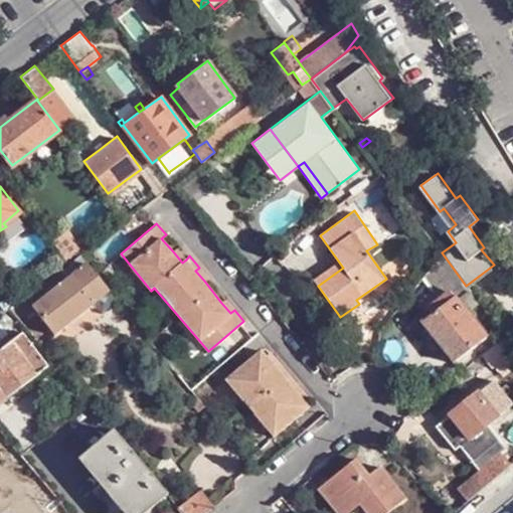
[(49,239),(66,264),(79,254),(95,241),(88,232),(76,240),(65,227),(49,239)]
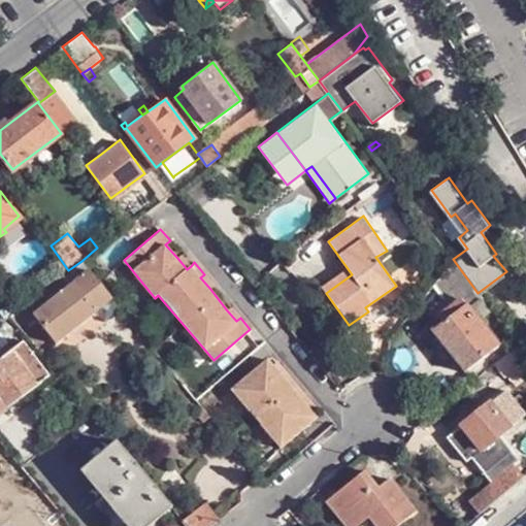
[(191,266),(181,254),(177,258),(187,269),(191,266)]
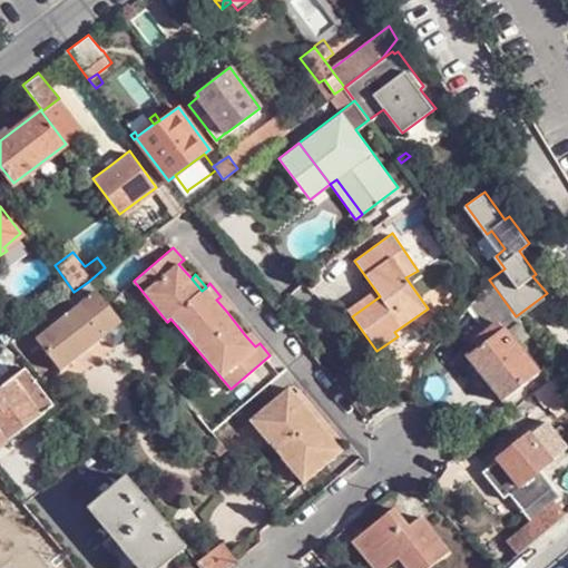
[(501,400),(537,373),(515,343),(528,333),(516,316),(489,280),(470,304),(486,325),(470,336),(477,345),(466,354),(501,400)]
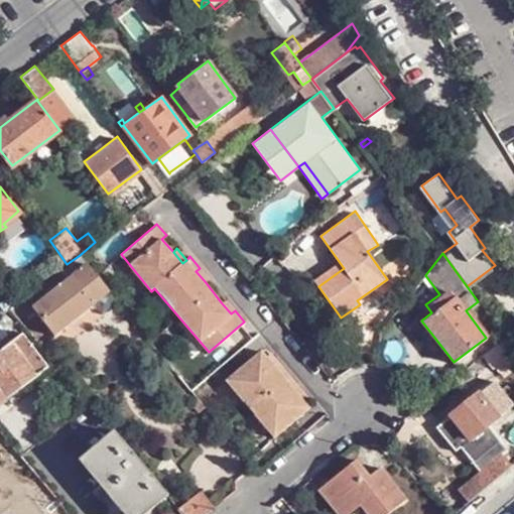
[(33,305),(55,334),(81,314),(94,304),(95,303),(94,301),(108,290),(80,255),(67,264),(22,297),(13,304),(10,307),(18,317),(33,305)]
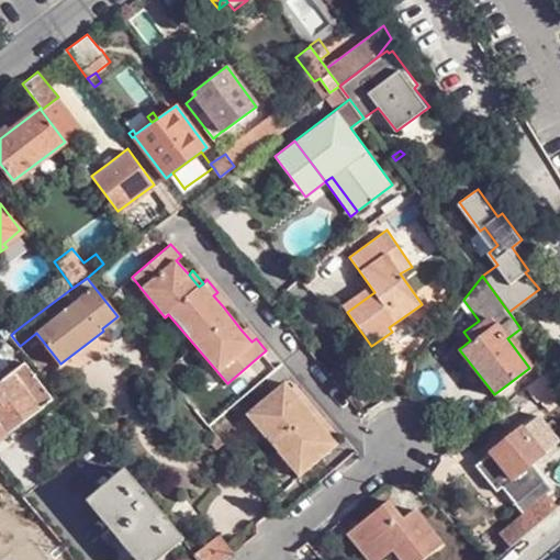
[(213,295),(223,306),(226,302),(217,292),(213,295)]
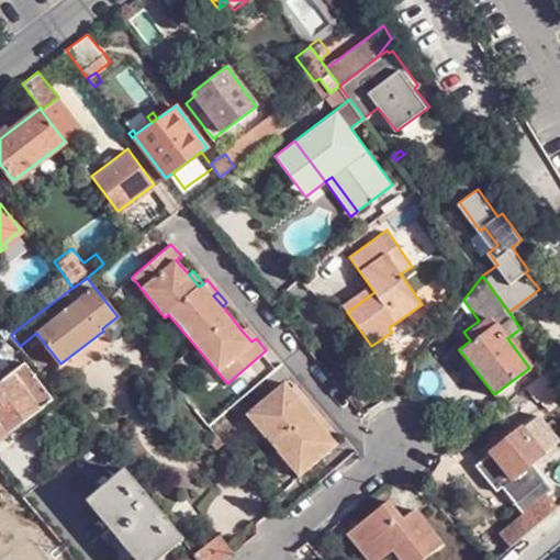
[(8,323),(14,332),(24,324),(13,311),(4,317),(8,323)]
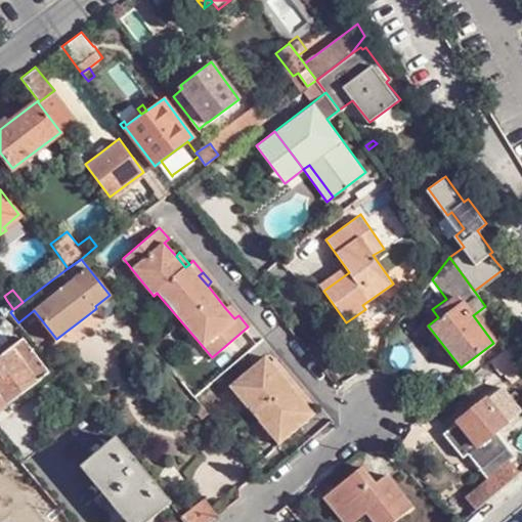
[(96,308),(95,309),(102,316),(118,305),(110,295),(95,306),(96,308)]
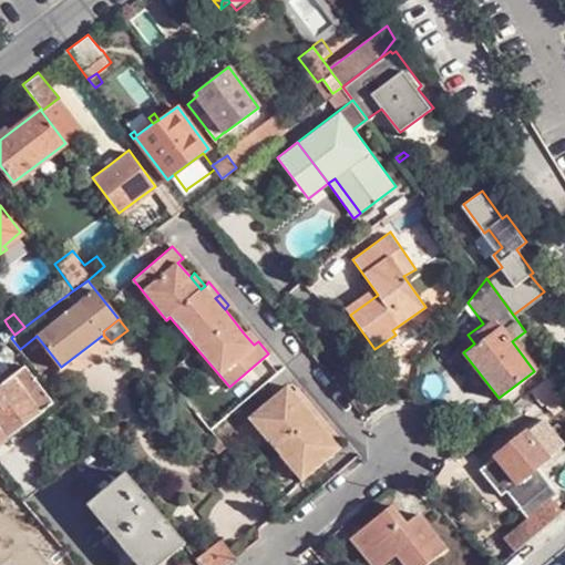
[(258,341),(248,330),(244,334),(254,345),(258,341)]
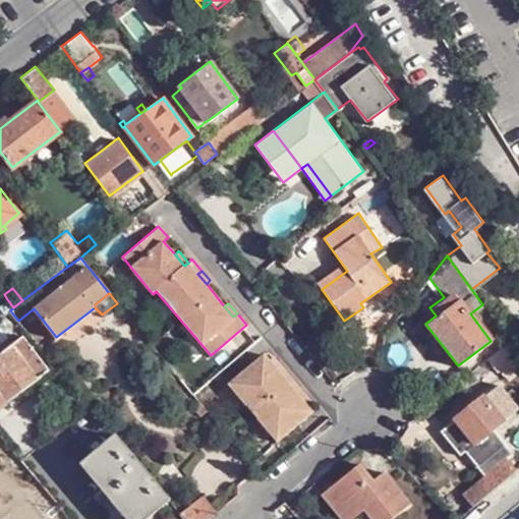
[(81,318),(56,337),(61,342),(87,323),(81,318)]
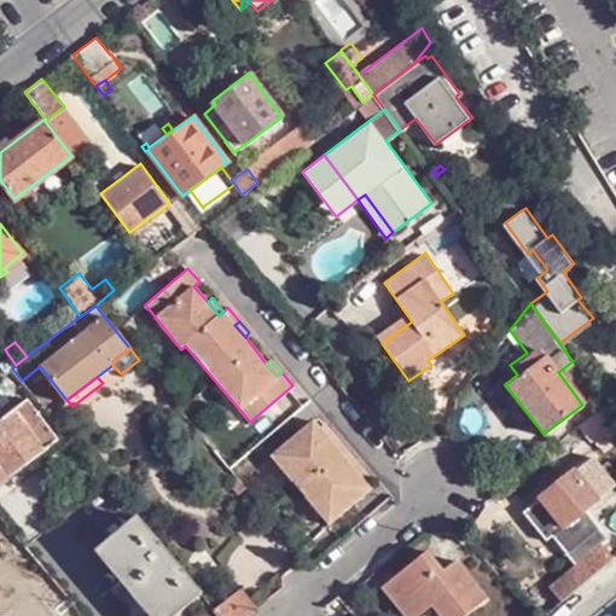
[(0,486),(48,447),(48,446),(59,439),(28,399),(0,420),(0,486)]
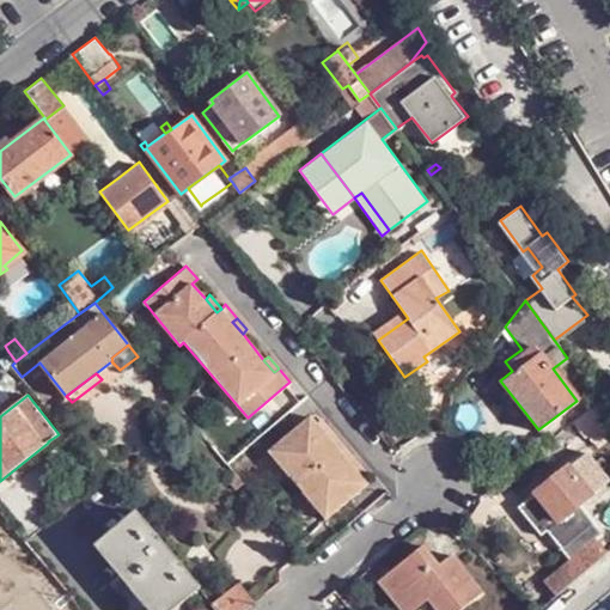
[(609,413),(598,398),(572,420),(583,434),(589,431),(596,441),(609,431),(609,413)]
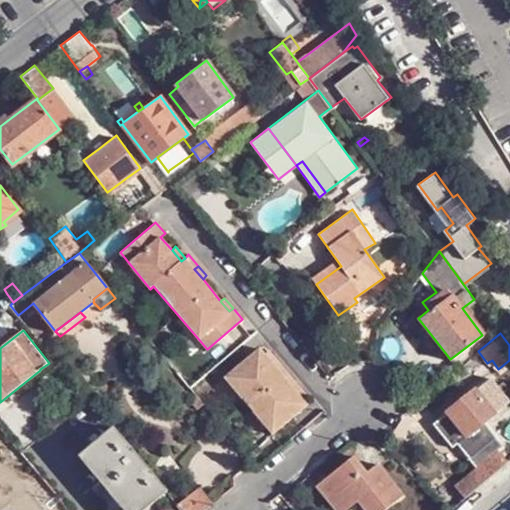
[(259,347),(224,377),(272,434),(306,403),(301,397),(292,386),(296,383),(278,362),(274,365),(266,355),(259,347)]
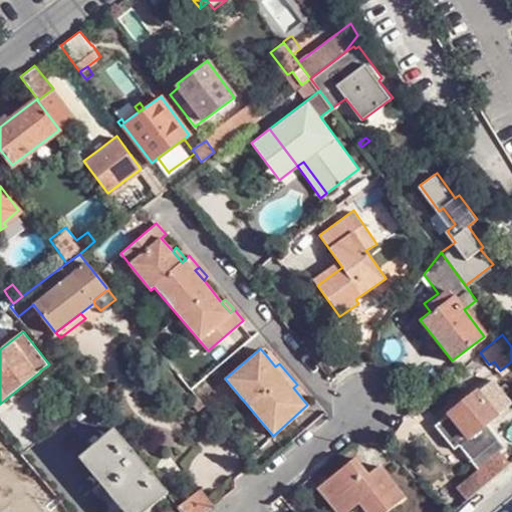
[(275,366),(279,363),(271,352),(267,356),(275,366)]
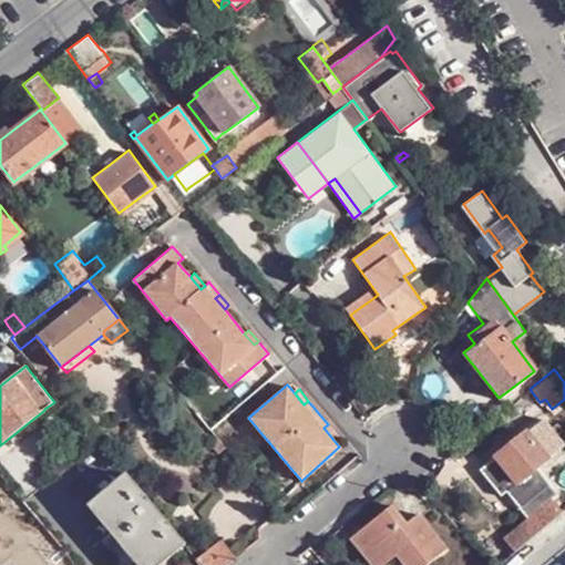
[(525,430),(545,455),(563,443),(542,417),(525,430)]
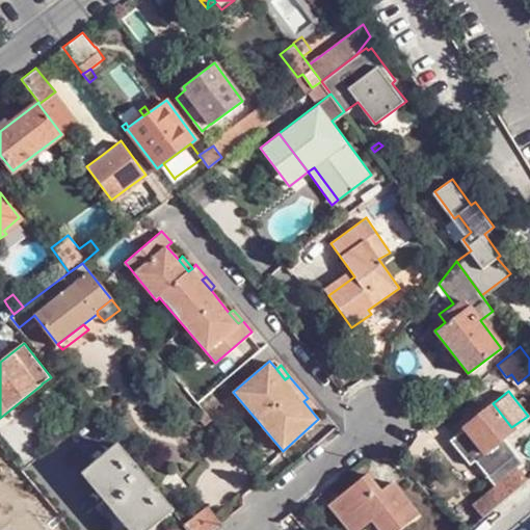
[(313,413),(317,408),(308,398),(303,401),(313,413)]
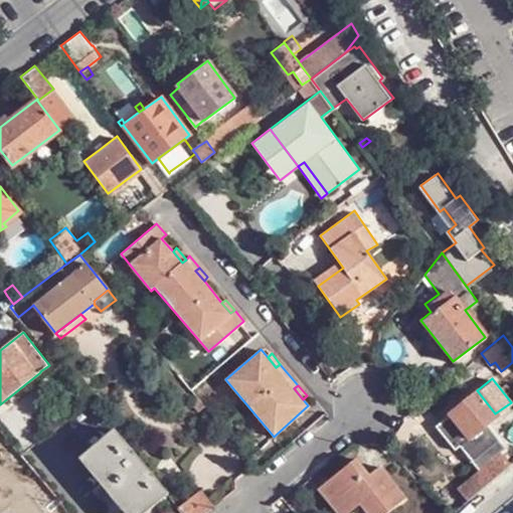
[(477,390),(449,413),(468,437),(472,434),(495,413),(477,390)]
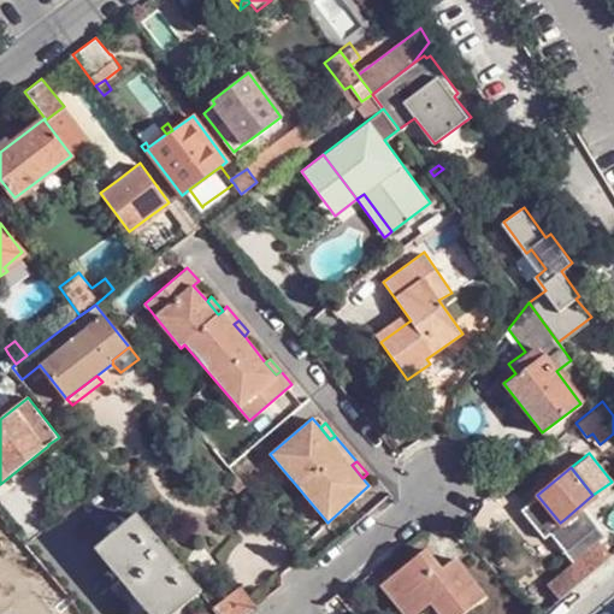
[(521,507),(544,536),(560,523),(537,495),(521,507)]
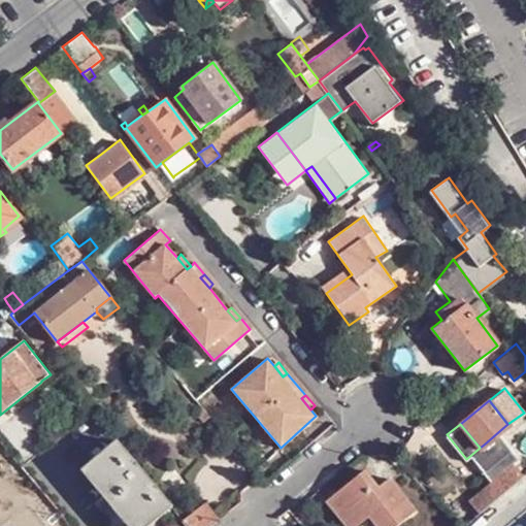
[(83,470),(128,525),(146,525),(171,506),(118,441),(83,470)]
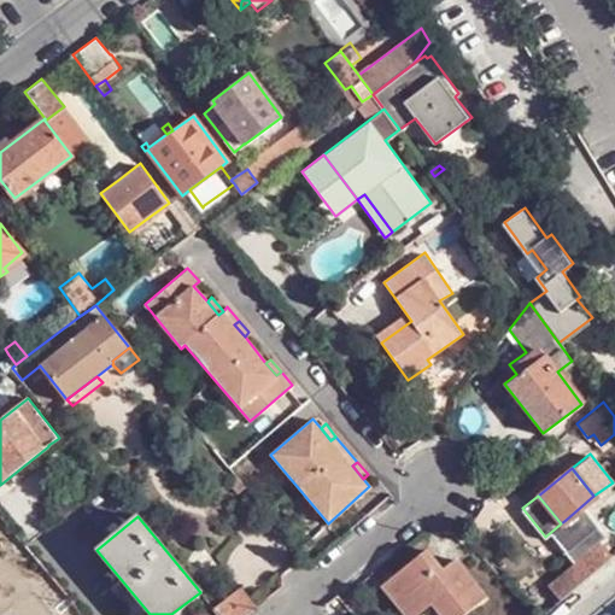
[(551,544),(572,527),(566,520),(561,523),(545,537),(551,544)]
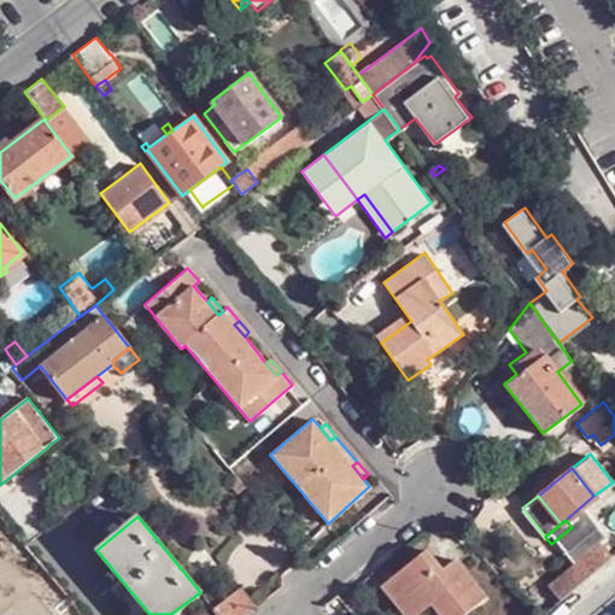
[(597,539),(609,554),(614,548),(614,537),(608,529),(597,539)]
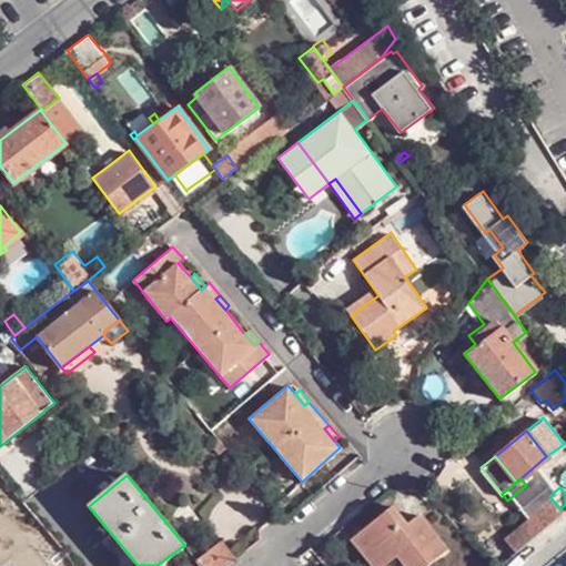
[(502,537),(513,551),(561,509),(549,496),(502,537)]
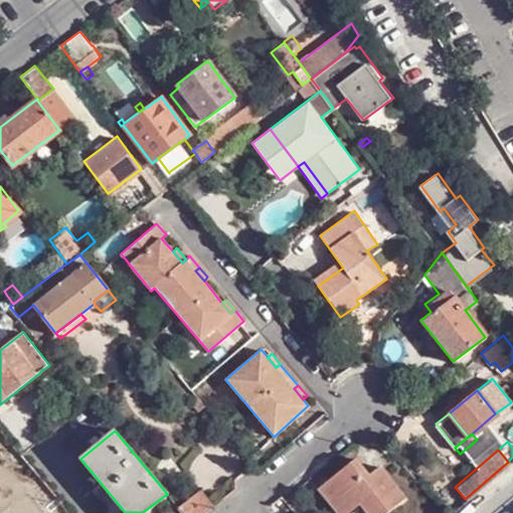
[(21,454),(12,461),(25,478),(34,470),(21,454)]
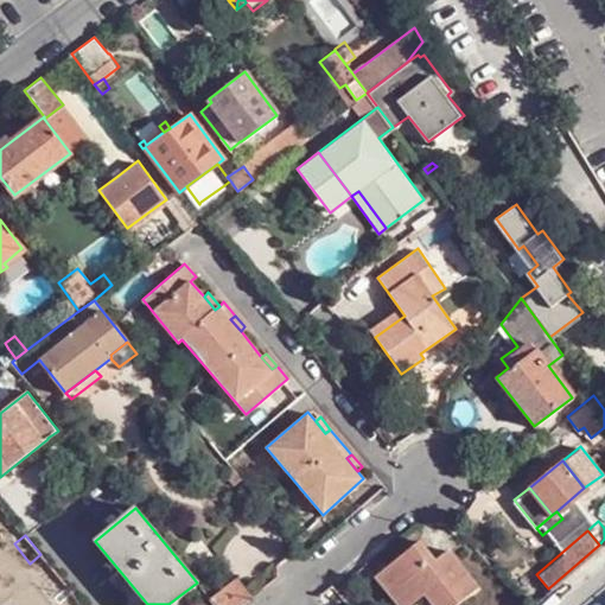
[(418,540),(373,577),(396,604),(407,604),(419,596),(427,604),(449,604),(473,586),(456,566),(446,573),(418,540)]
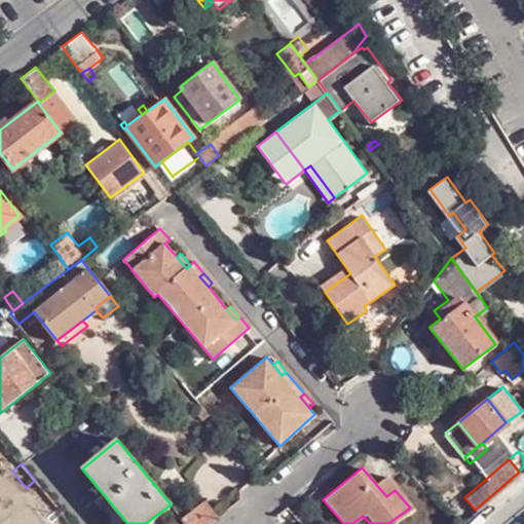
[(0,523),(44,523),(21,495),(7,507),(0,512),(0,523)]
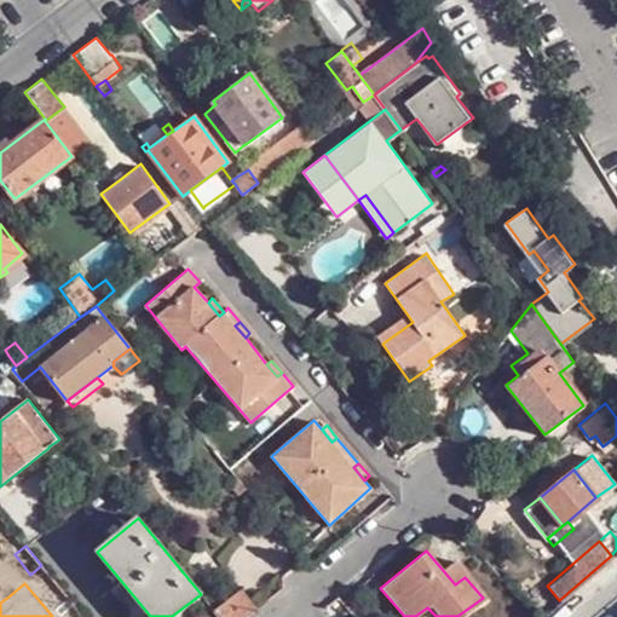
[(214,609),(220,616),(246,616),(255,609),(240,588),(214,609)]
